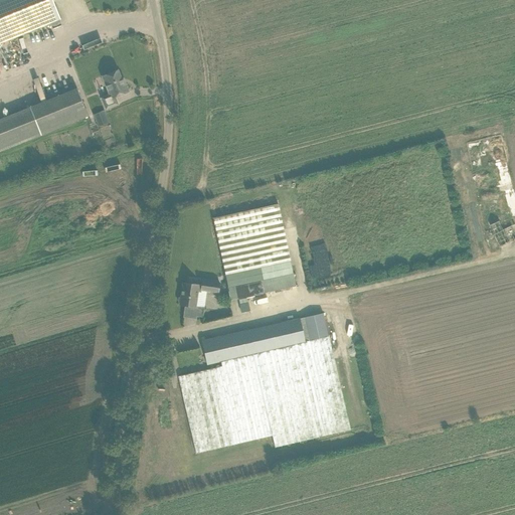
[(59,20),(59,19),(51,0),(0,0),(0,42),(47,24),(48,26),(50,25),(52,29),(61,25),(59,20)]
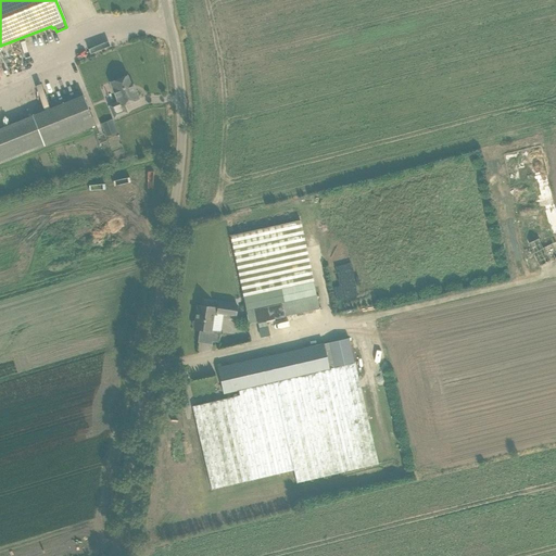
[(133,85),(130,85),(127,75),(110,83),(117,102),(109,105),(114,117),(127,113),(124,104),(138,99),(133,85)]
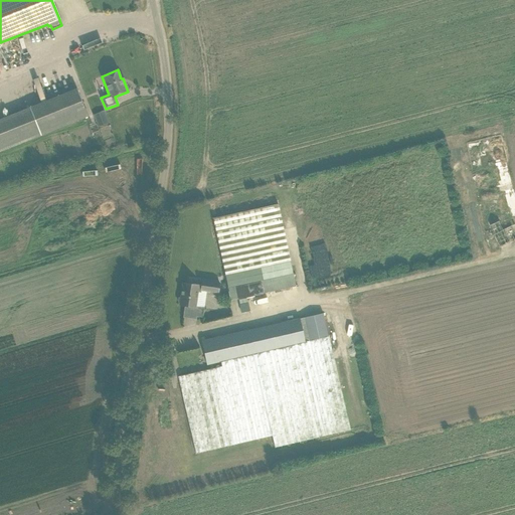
[(38,136),(88,116),(76,88),(27,108),(38,136)]
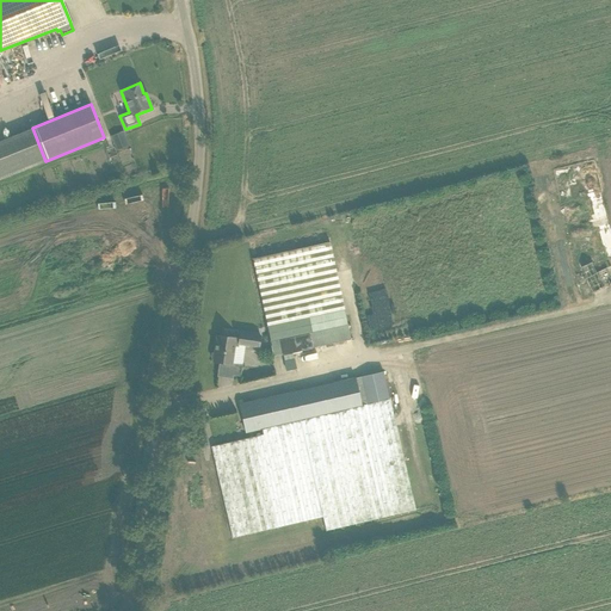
[(116,150),(129,146),(123,131),(110,136),(116,150)]
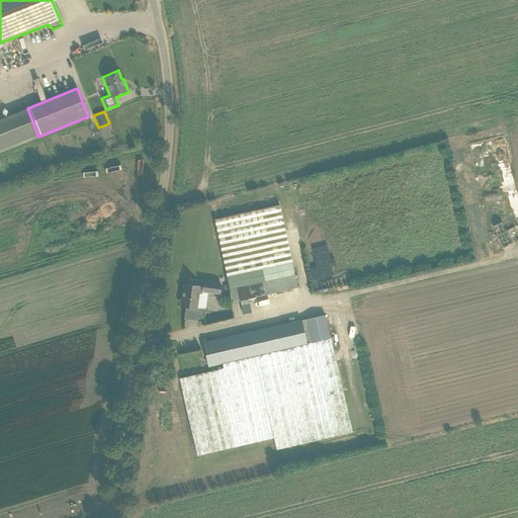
[(179,299),(179,304),(180,305),(180,307),(196,309),(199,309),(198,318),(203,319),(207,292),(220,294),(221,285),(202,282),(202,287),(183,284),(181,298),(179,299)]
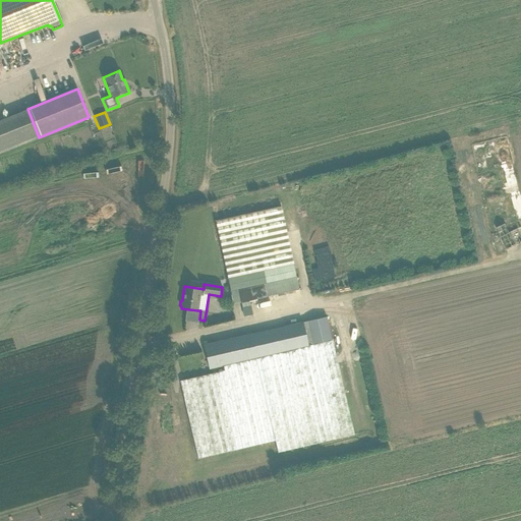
[(268,298),(265,284),(237,290),(240,303),(268,298)]
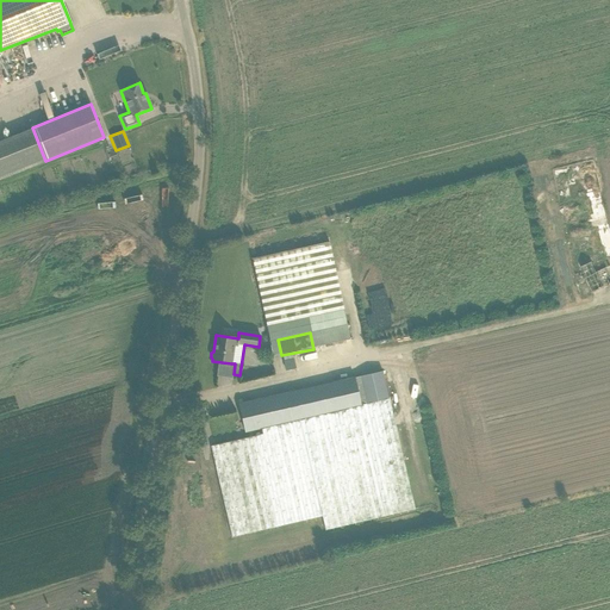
[(237,400),(244,431),(261,428),(262,434),(210,446),(231,537),(322,516),(325,530),(415,509),(381,371),(354,378),(354,377),(323,384),(329,410),(303,417),(297,393),(297,391),(242,403),(242,399),(237,400)]
